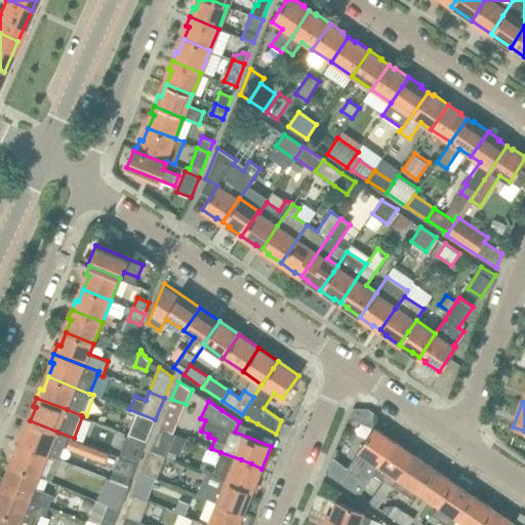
[(374,428),(374,411),(368,407),(353,407),(350,415),(348,417),(374,428)]
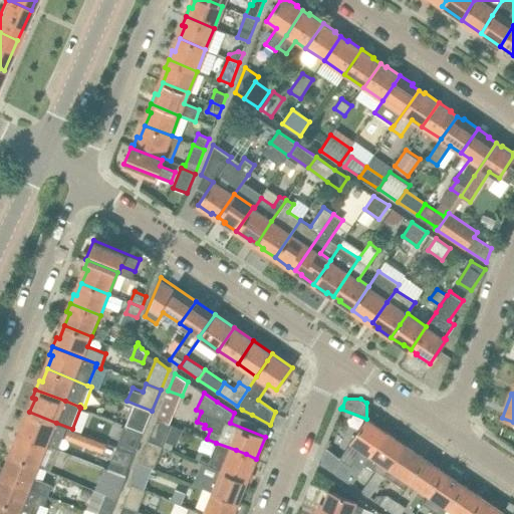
[(144,431),(151,415),(139,410),(132,427),(144,431)]
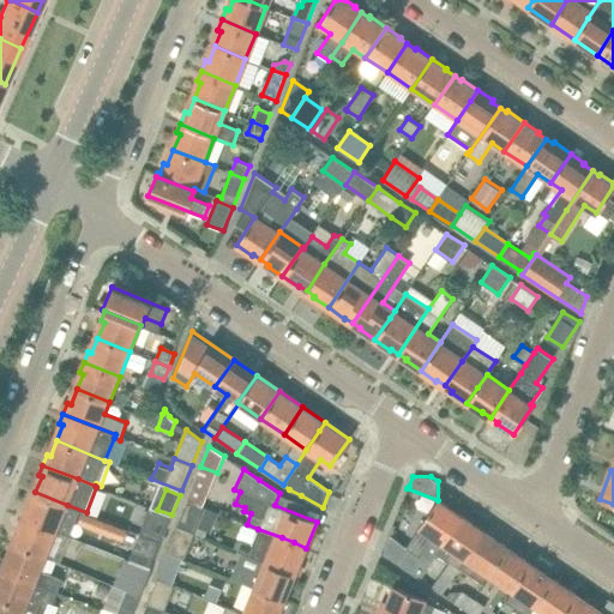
[(67,505),(35,492),(29,507),(25,506),(22,517),(56,531),(67,505)]
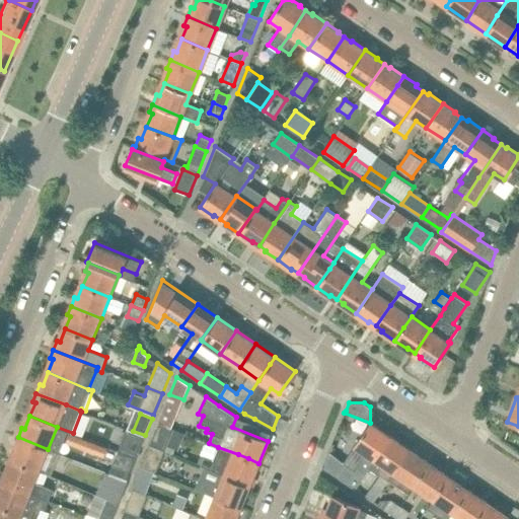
[(172,428),(158,422),(151,442),(165,448),(172,451),(173,447),(178,449),(186,433),(172,428)]
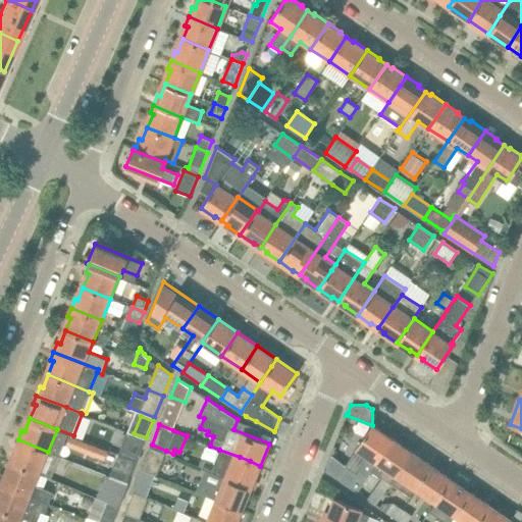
[(392,437),(372,425),(367,432),(357,448),(346,465),(349,467),(341,480),(356,490),(368,473),(370,470),(386,446),(392,437)]
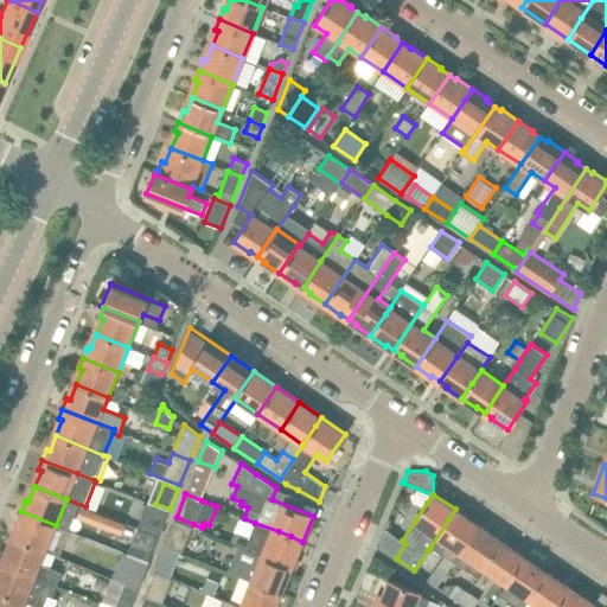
[(138,528),(158,536),(170,509),(155,504),(148,502),(138,528)]
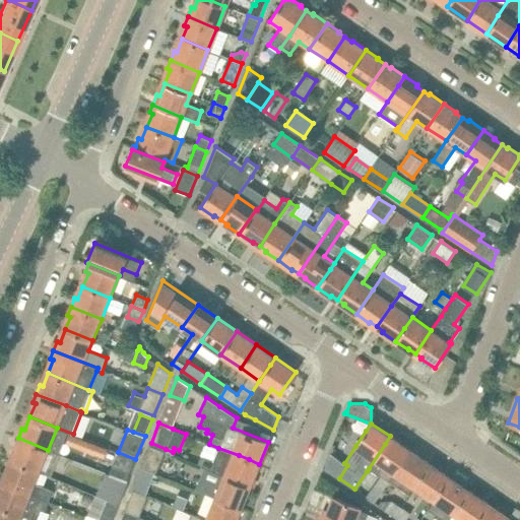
[(71,434),(68,432),(64,441),(104,457),(108,448),(71,434)]
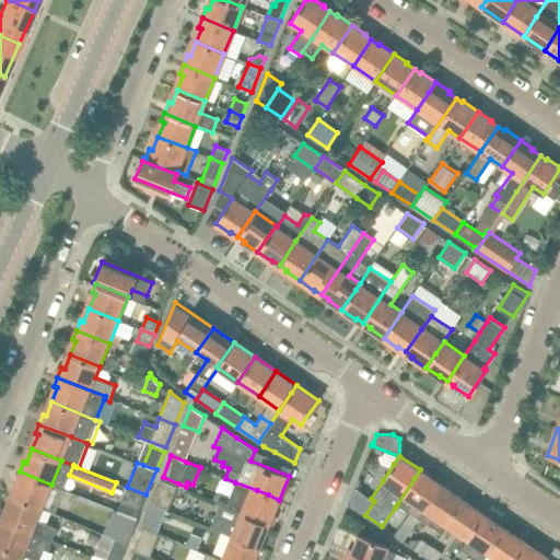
[(415,478),(405,493),(397,504),(408,511),(409,511),(419,517),(424,509),(435,492),(441,483),(431,477),(420,469),(415,478)]
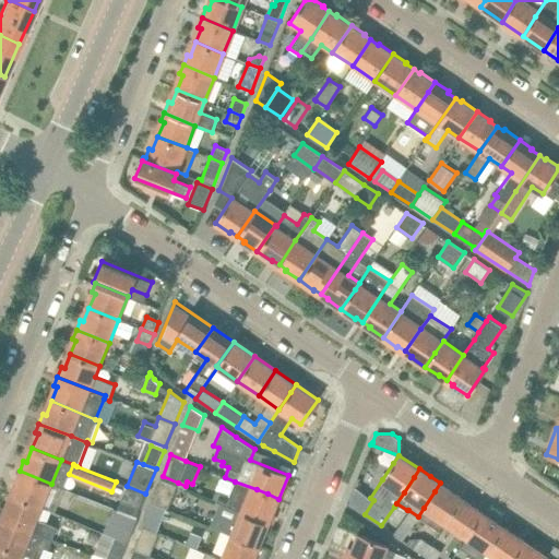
[(51,484),(20,471),(15,479),(19,482),(13,495),(43,508),(51,484)]
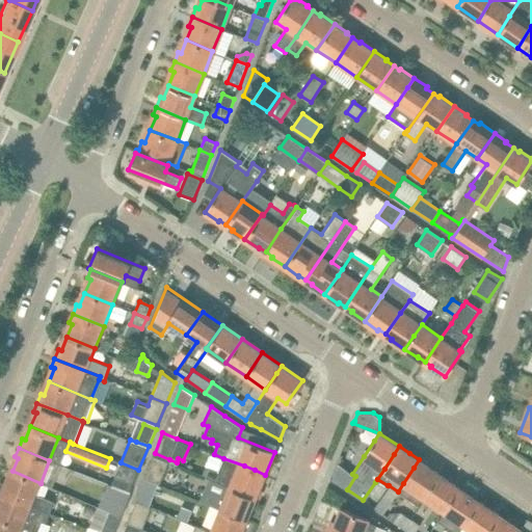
[(160,482),(169,459),(155,453),(145,476),(160,482)]
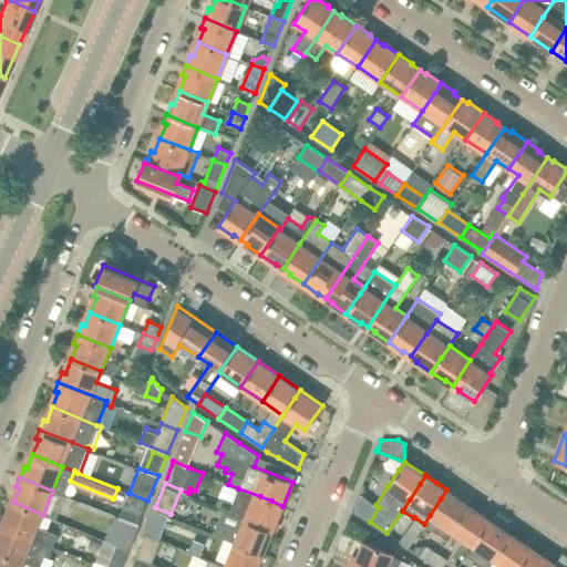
[(282,506),(271,501),(260,496),(238,488),(230,511),(244,516),(263,524),(272,528),(282,506)]
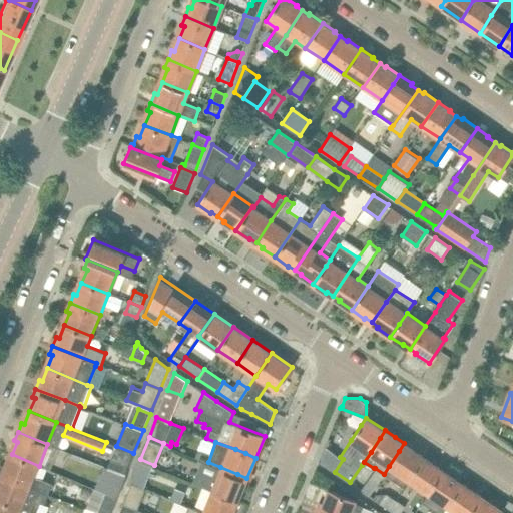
[(399,473),(393,481),(403,487),(409,480),(419,464),(423,457),(404,443),(399,451),(389,466),(399,473)]
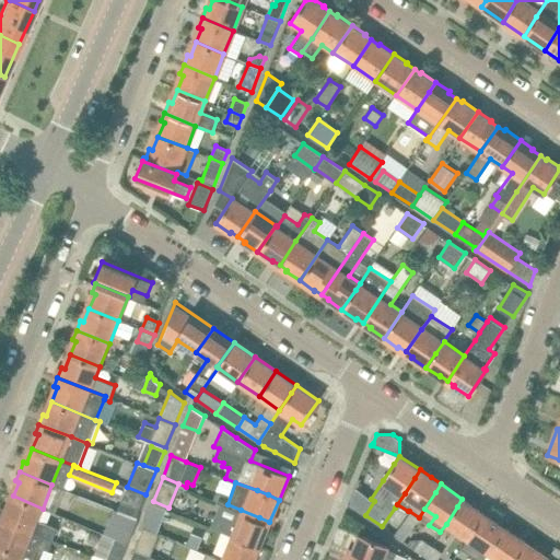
[(146,494),(127,487),(117,510),(137,517),(146,494)]
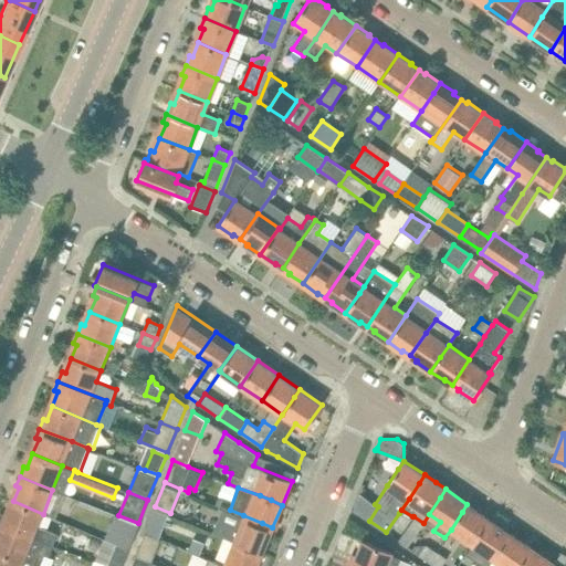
[(43,514),(13,501),(8,515),(4,514),(0,523),(53,545),(56,536),(37,528),(43,514)]
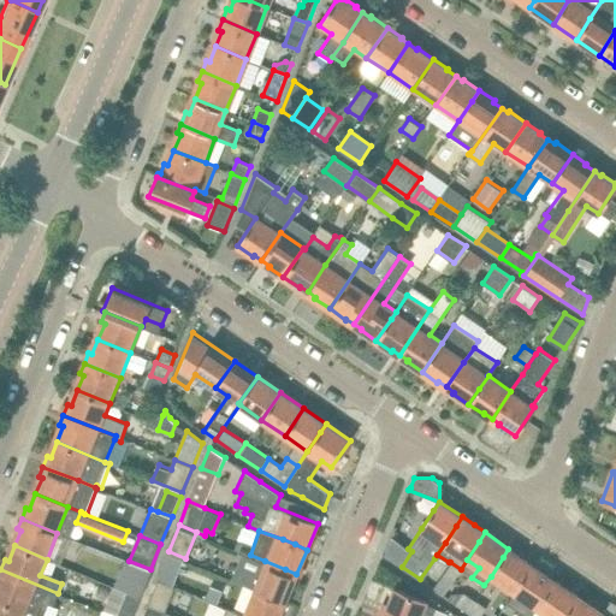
[(527,574),(533,564),(508,549),(503,557),(491,576),(514,592),(527,574)]
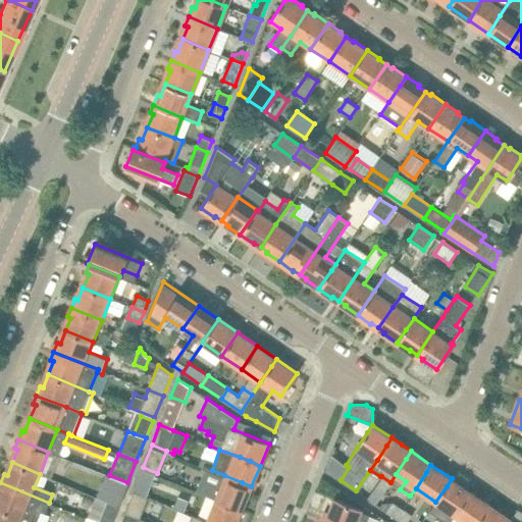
[(109,475),(103,490),(121,498),(127,482),(109,475)]
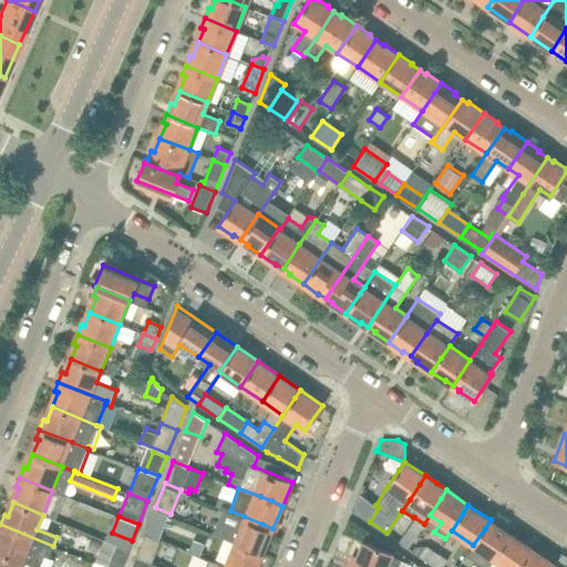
[(264,553),(272,528),(263,524),(244,516),(239,528),(218,521),(213,534),(234,542),(253,548),(264,553)]
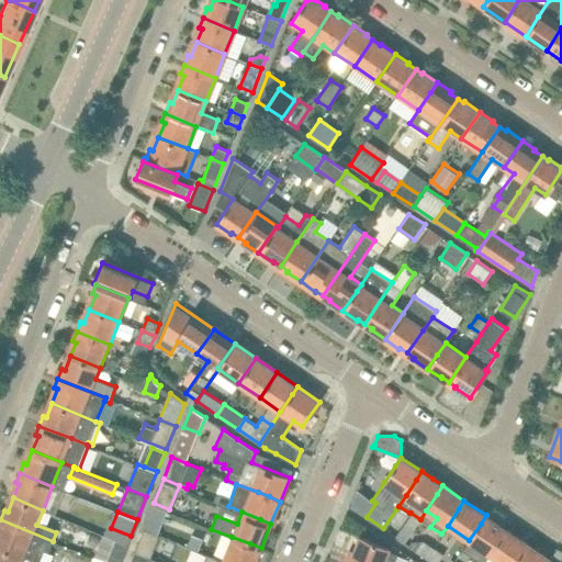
[(501,538),(506,529),(486,515),(481,524),(469,540),(490,554),(501,538)]
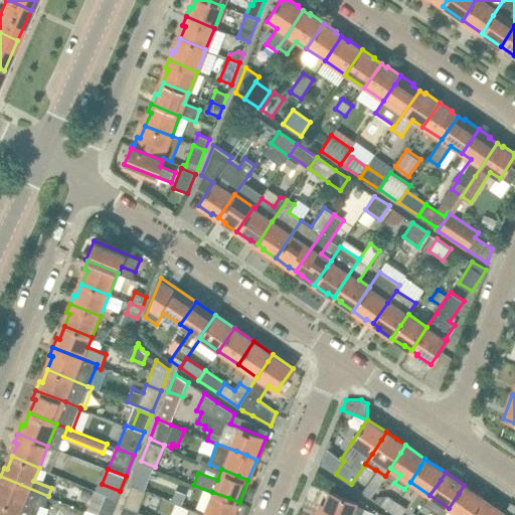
[(48,496),(0,476),(0,477),(0,501),(10,505),(22,510),(32,514),(35,514),(39,507),(43,509),(48,496)]
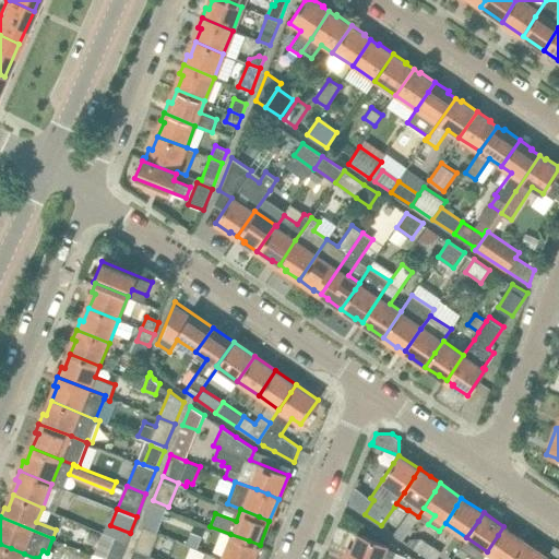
[(158,532),(143,525),(134,547),(150,554),(158,532)]
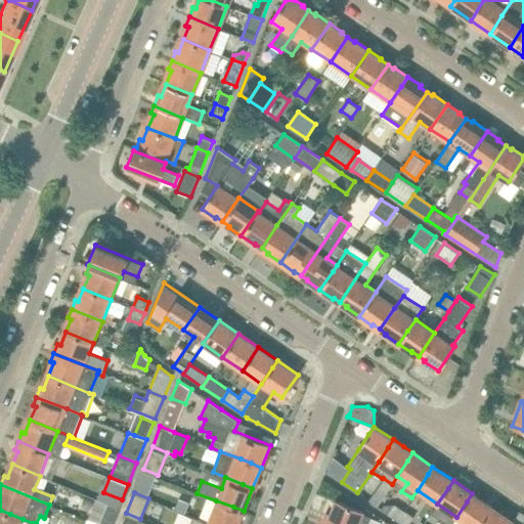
[(378,506),(382,499),(374,493),(369,499),(378,506)]
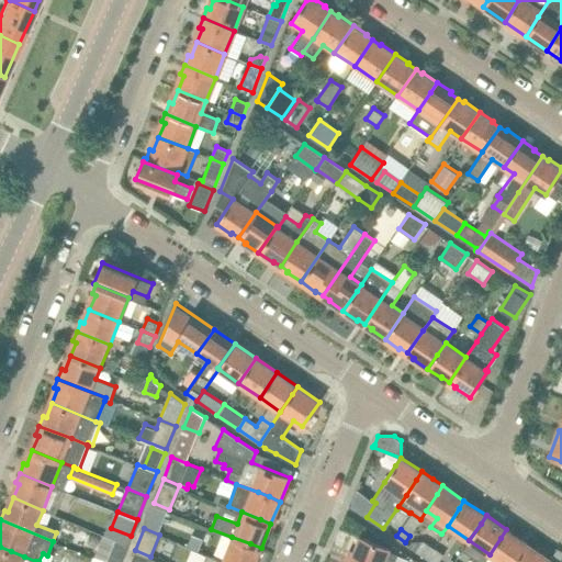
[(514,561),(521,552),(527,543),(506,529),(501,538),(490,554),(501,561),(514,561)]
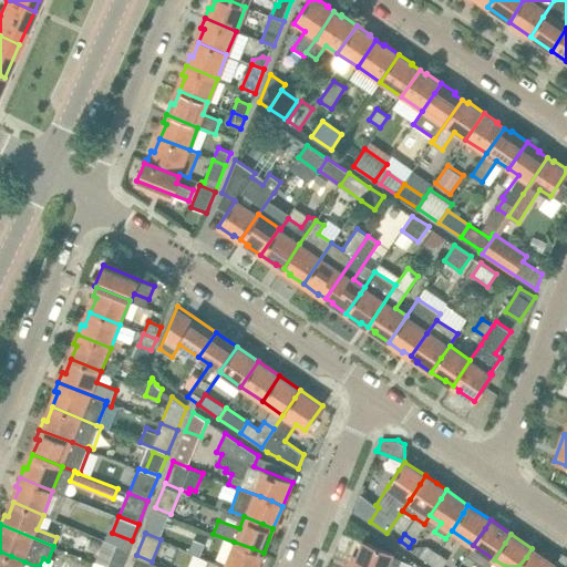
[(188,552),(200,557),(205,544),(193,538),(188,552)]
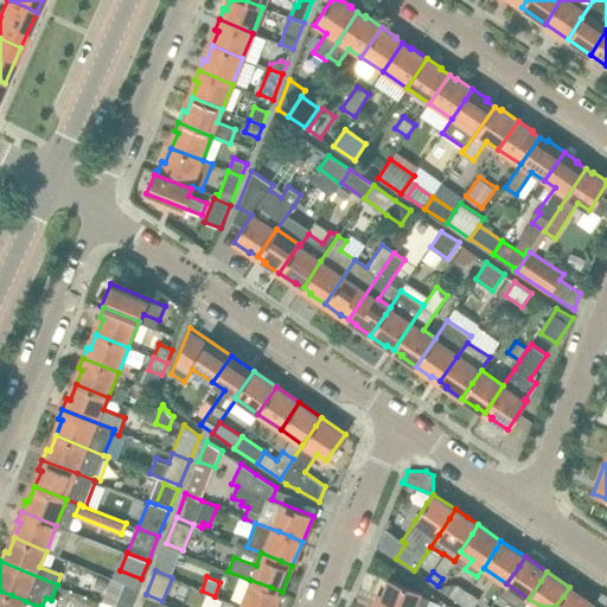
[(129,606),(138,589),(112,577),(102,602),(114,606),(129,606)]
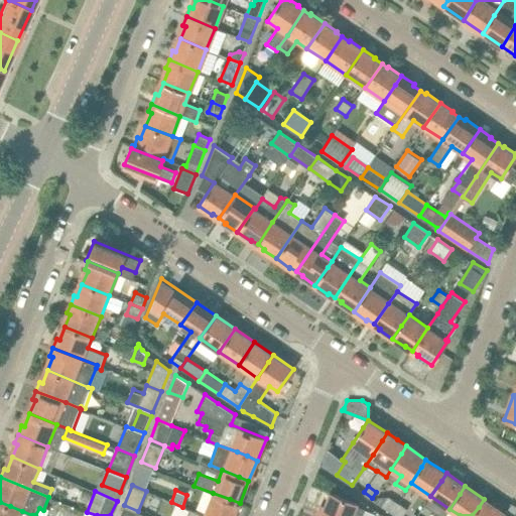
[(362,515),(365,509),(355,505),(356,503),(330,492),(320,514),(325,515),(362,515)]
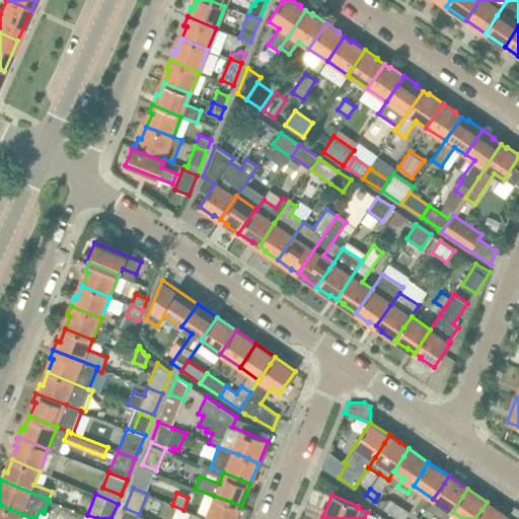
[(235,518),(241,506),(231,502),(214,496),(205,517),(211,518),(235,518)]
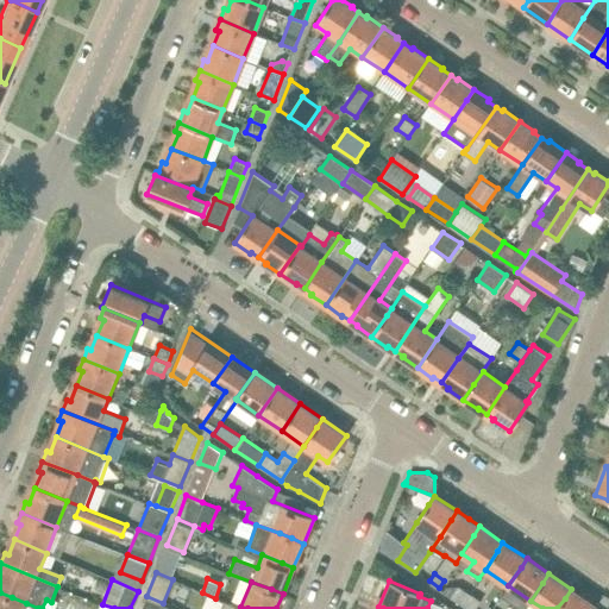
[(460,604),(469,592),(458,585),(451,597),(460,604)]
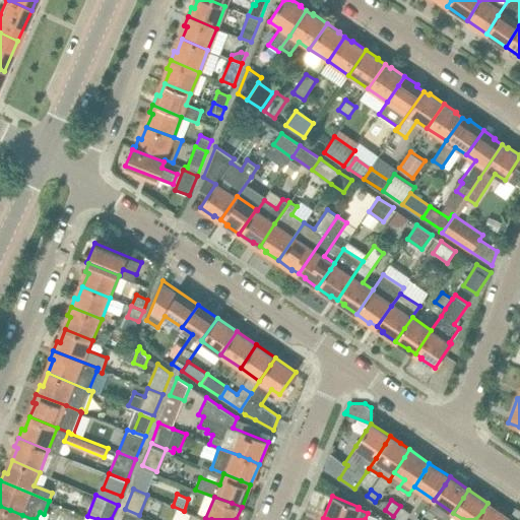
[(506,519),(508,517),(488,503),(482,511),(475,519),(506,519)]
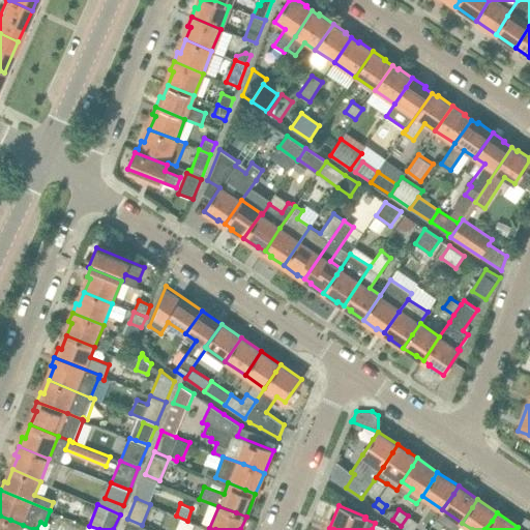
[(10,520),(0,516),(0,529),(20,529),(23,525),(10,520)]
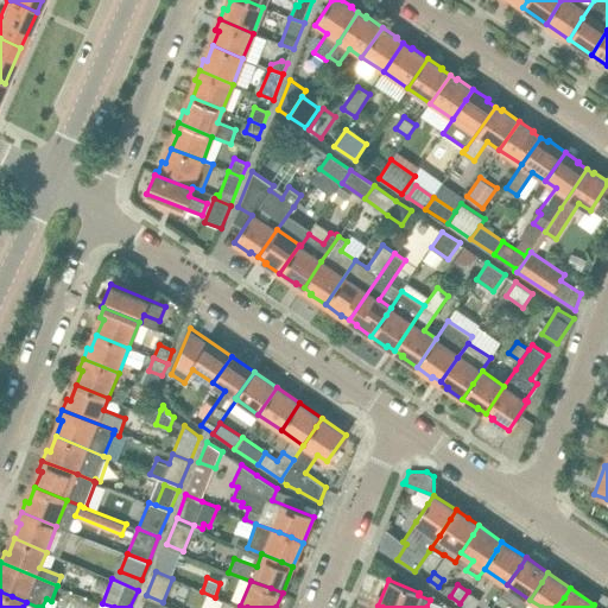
[(460,603),(467,607),(475,607),(481,601),(468,591),(460,603)]
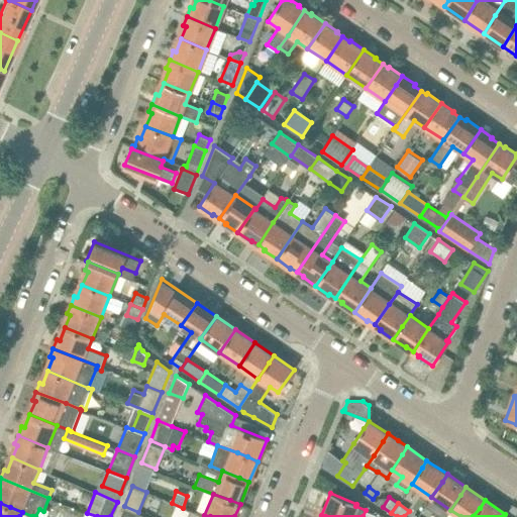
[(149,516),(138,512),(124,506),(119,516),(149,516)]
